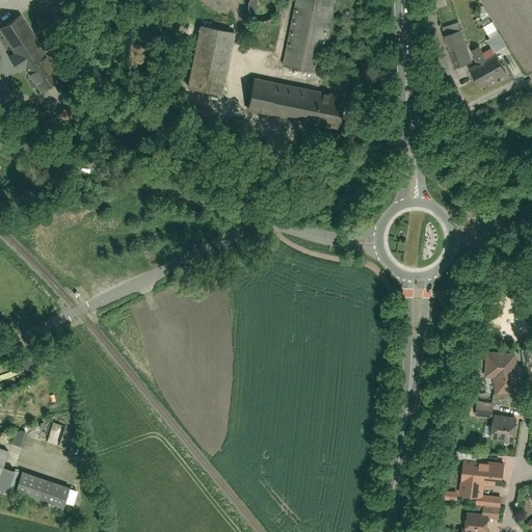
[(336,0),(297,0),(284,68),(321,75),(336,0)]
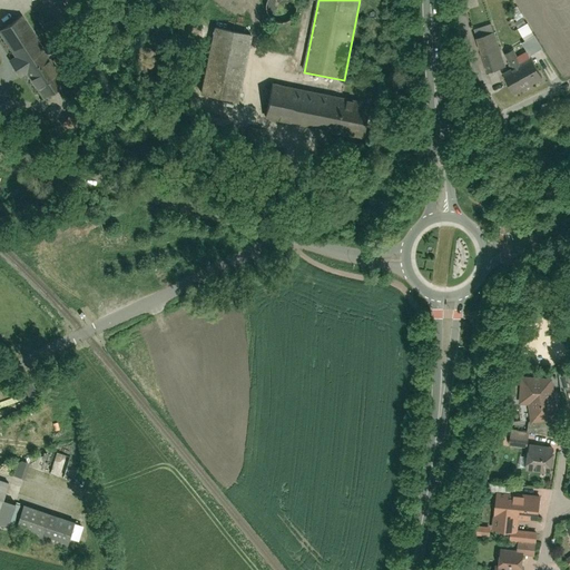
[(15,21),(0,30),(0,40),(3,46),(0,48),(0,88),(23,72),(39,96),(56,85),(15,21)]
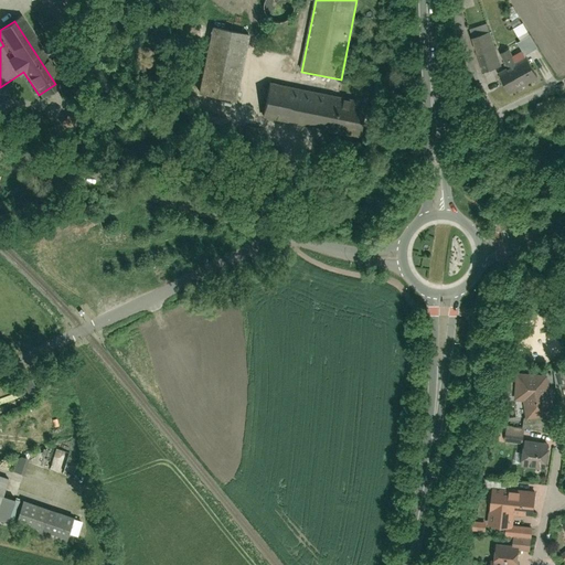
[(511,28),(515,36),(525,31),(521,22),(511,28)]
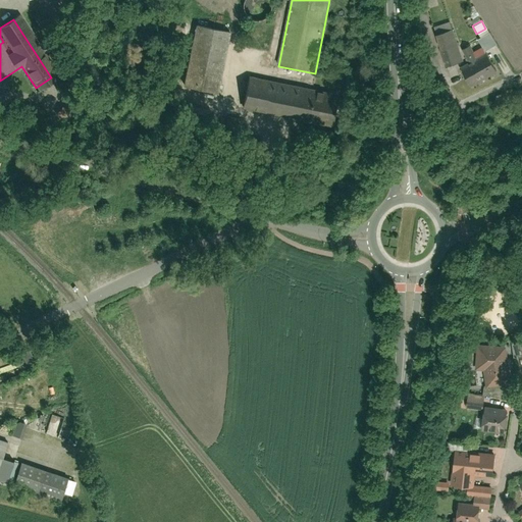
[(435,27),(438,34),(453,29),(451,21),(435,27)]
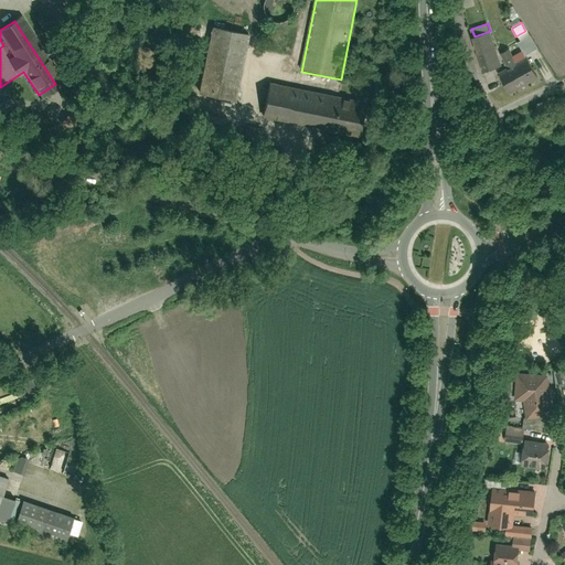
[(235,105),(246,33),(204,27),(194,98),(235,105)]
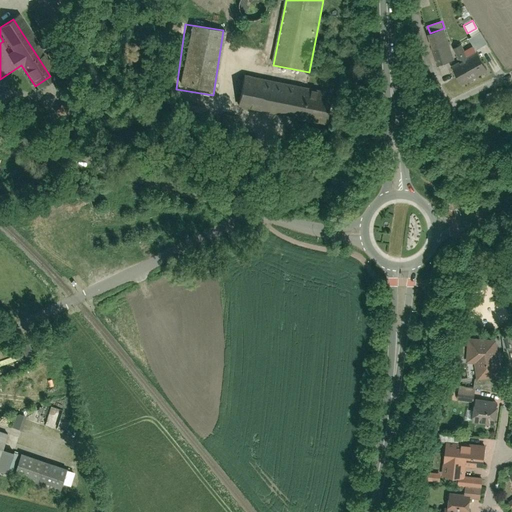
[(444,28),(430,33),(439,63),(454,58),(444,28)]
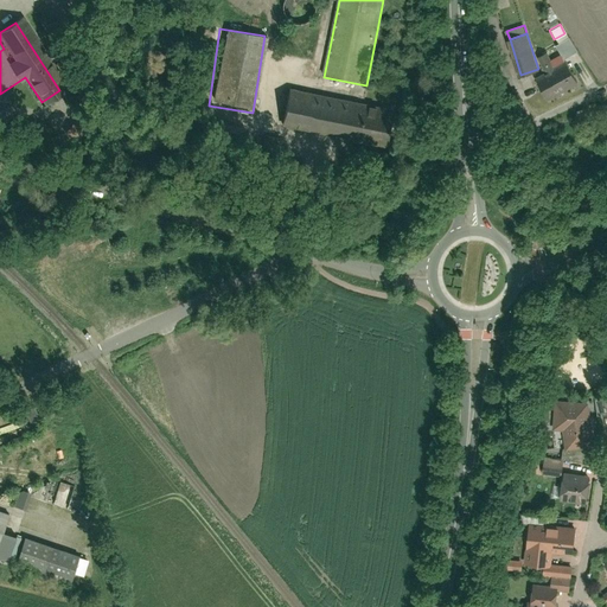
[(576,50),(568,37),(557,44),(566,57),(576,50)]
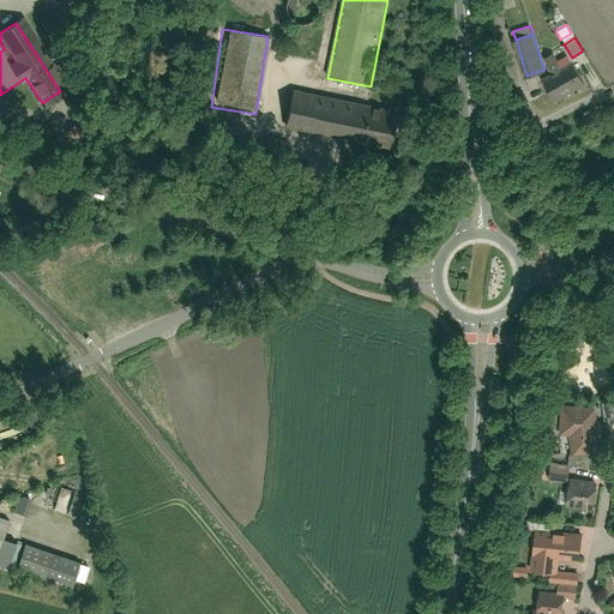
[(553,54),(543,59),(551,73),(543,77),(553,97),(582,83),(571,61),(560,67),(553,54)]
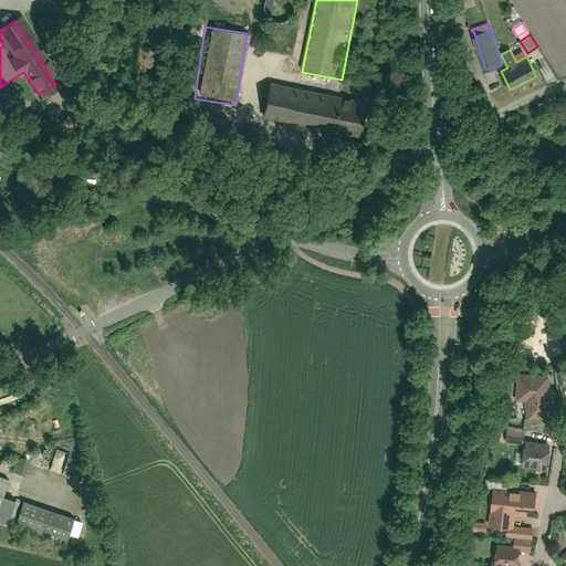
[(352,138),(360,100),(273,81),(264,119),(352,138)]
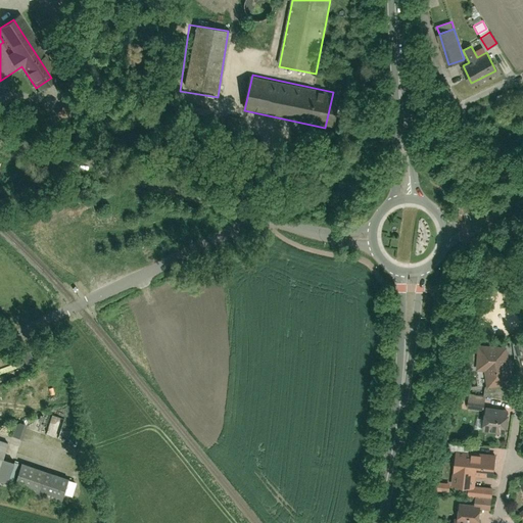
[(510,342),(514,355),(521,353),(518,340),(510,342)]
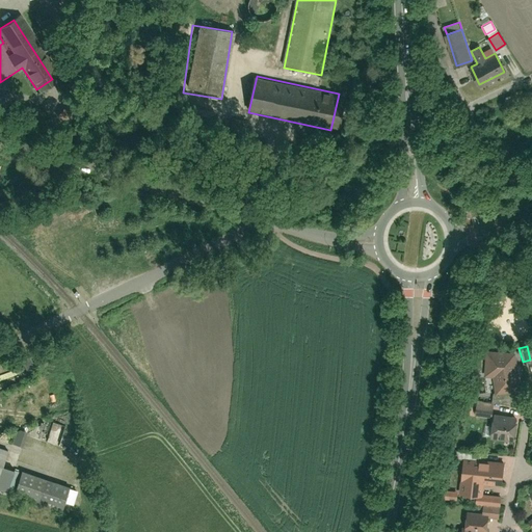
[(521,390),(515,350),(485,348),(485,375),(494,375),(495,392),(521,390)]
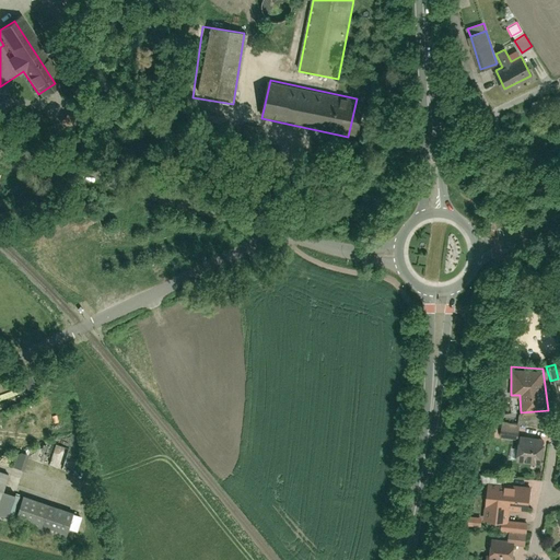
[(28,375),(21,377),(26,391),(34,387),(28,375)]
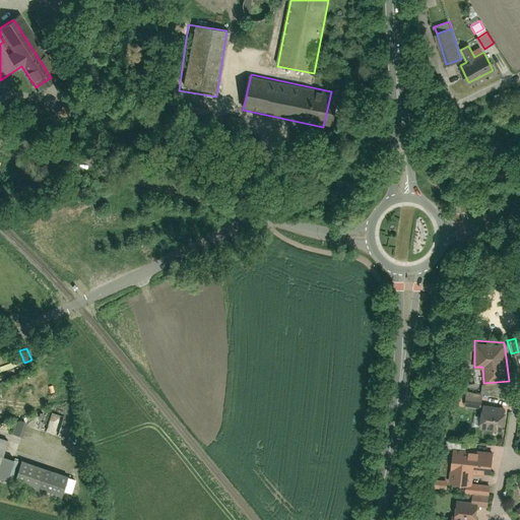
[(477,407),(480,394),(464,390),(461,403),(477,407)]
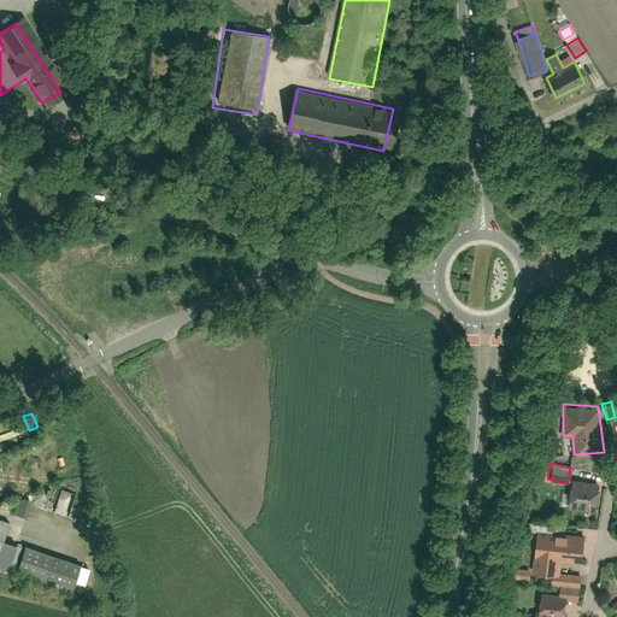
[(600,482),(573,479),(569,507),(597,511),(600,482)]
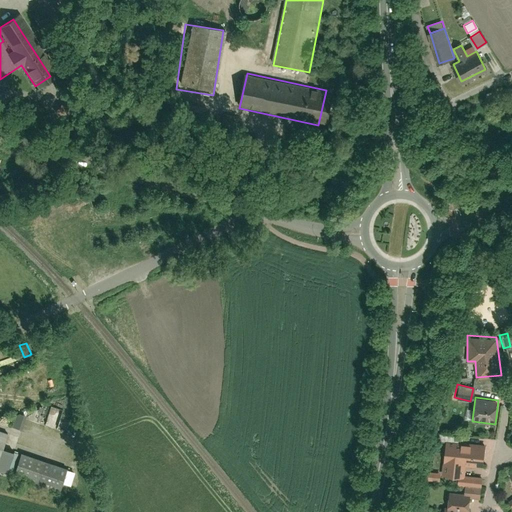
[(18,429),(23,415),(13,412),(9,426),(18,429)]
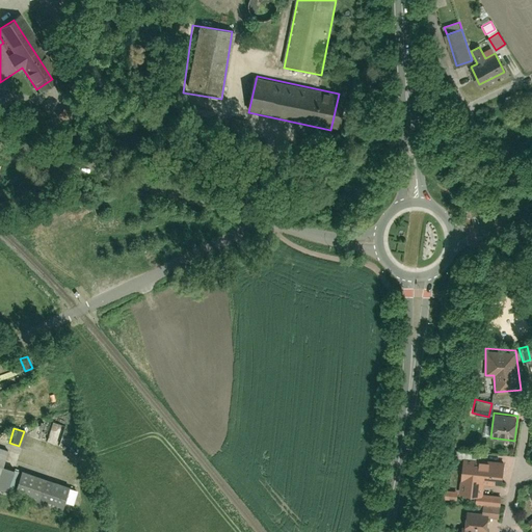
[(502,484),(504,460),(461,457),(458,493),(475,495),(482,495),(483,483),(502,484)]
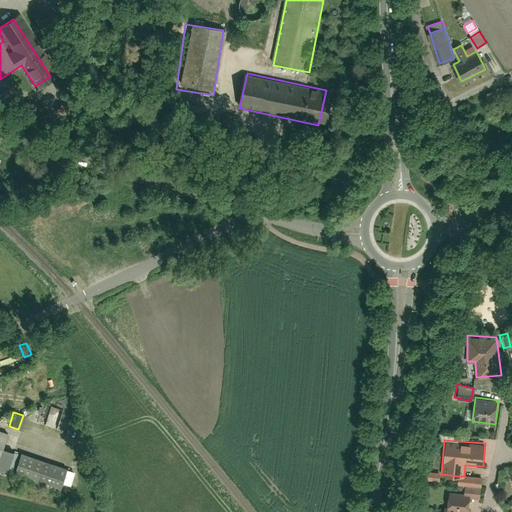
[(66,469),(18,453),(12,474),(59,489),(66,469)]
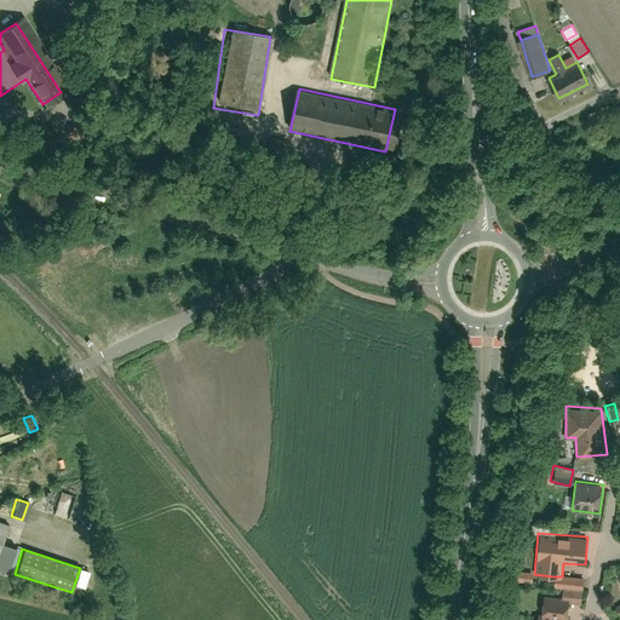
[(515,581),(529,581),(530,572),(516,572),(515,581)]
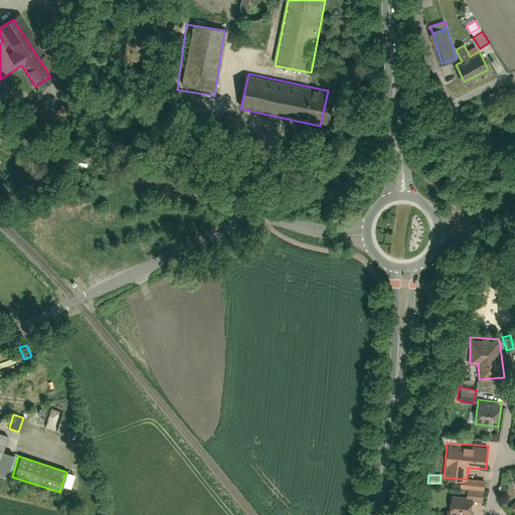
[(467,479),(460,479),(460,487),(467,488),(467,495),(452,494),(451,510),(447,510),(446,514),(471,514),(472,500),(483,500),(484,480),(467,479)]
